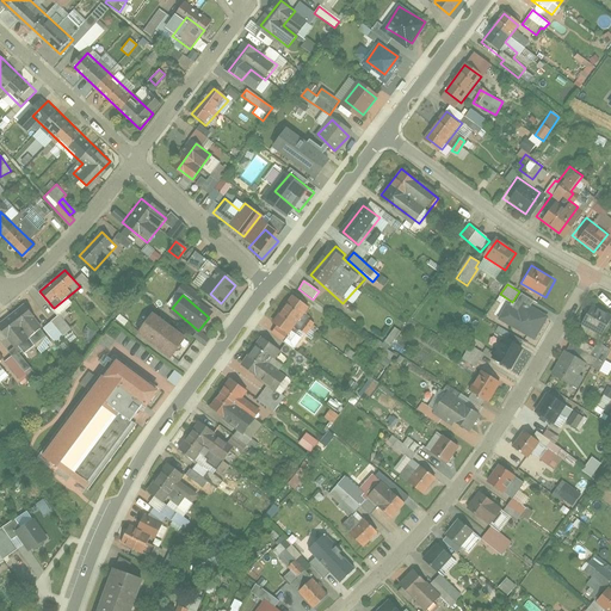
[(290,337),(310,308),(295,297),(275,325),(290,337)]
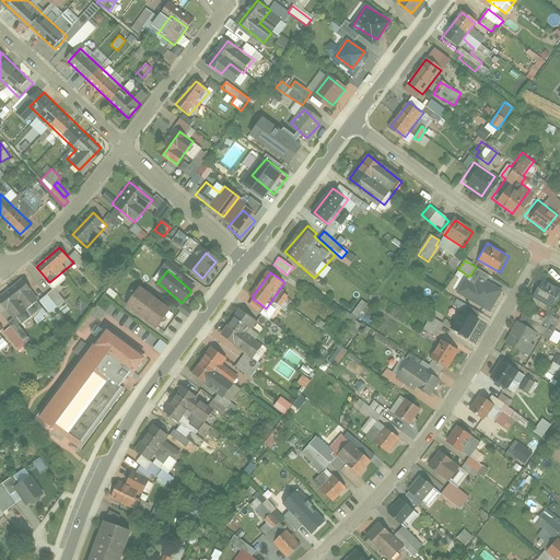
[(538,275),(527,292),(546,303),(557,286),(538,275)]
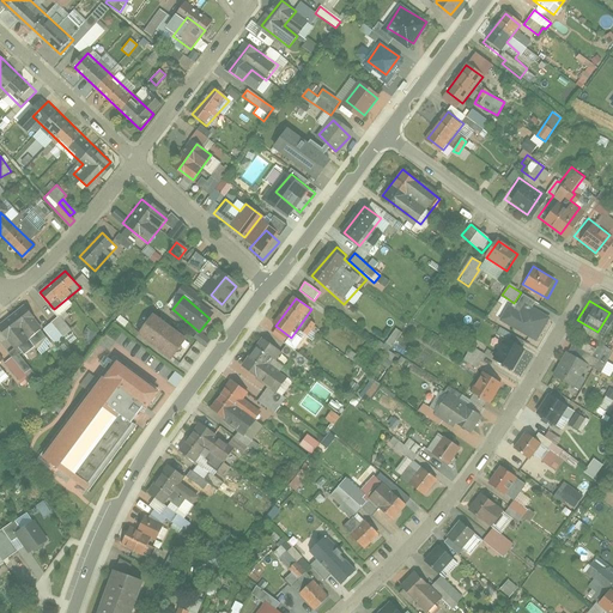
[(55,339),(28,303),(0,325),(12,341),(29,328),(44,347),(55,339)]
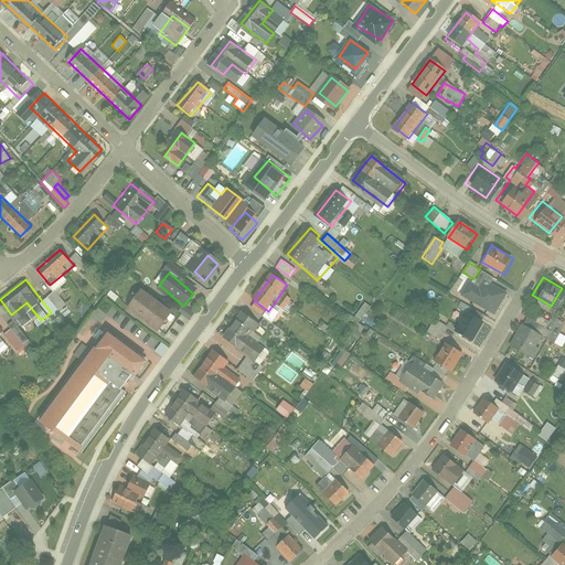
[(468,283),(461,292),(488,311),(500,294),(487,285),(481,292),(468,283)]
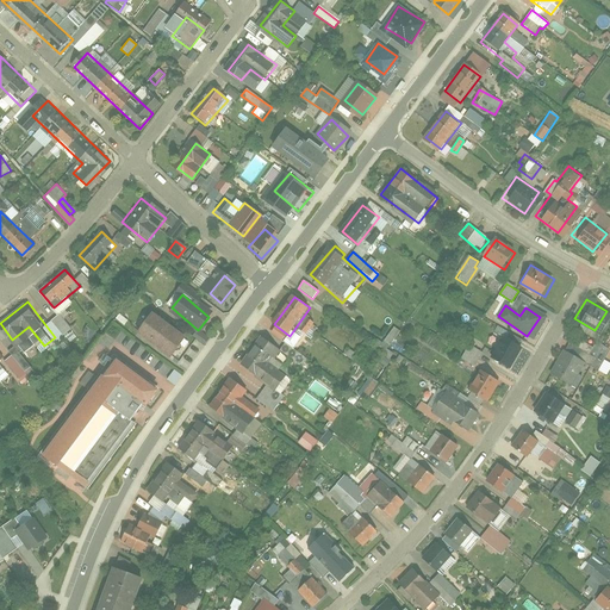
[(78,324),(67,311),(50,325),(61,337),(78,324)]
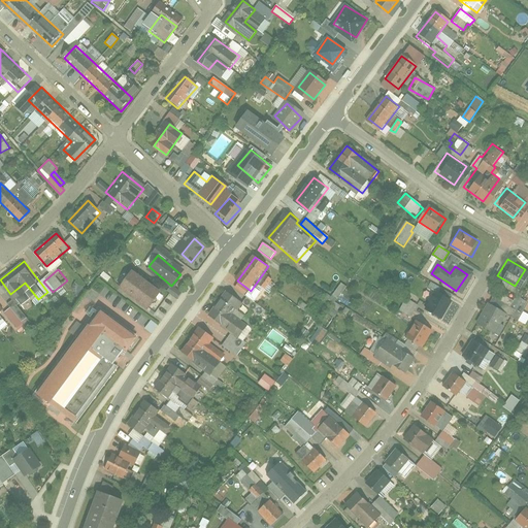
[(135,273),(124,288),(149,308),(160,294),(135,273)]
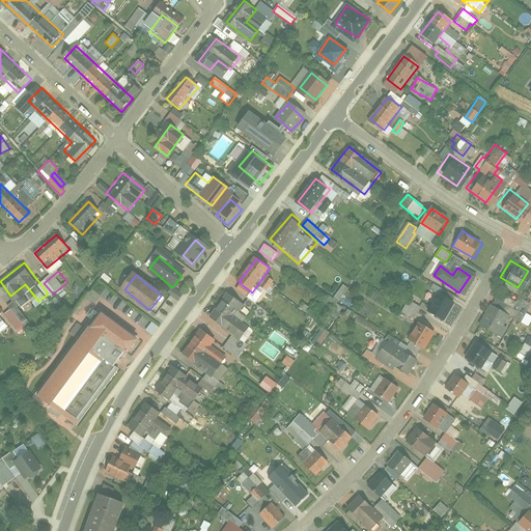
[(258,301),(274,282),(268,277),(253,296),(258,301)]
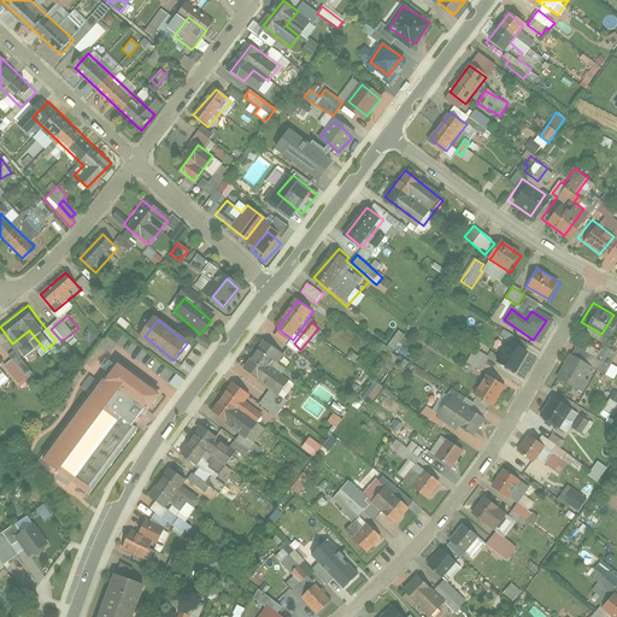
[(385,350),(391,354),(404,335),(398,330),(385,350)]
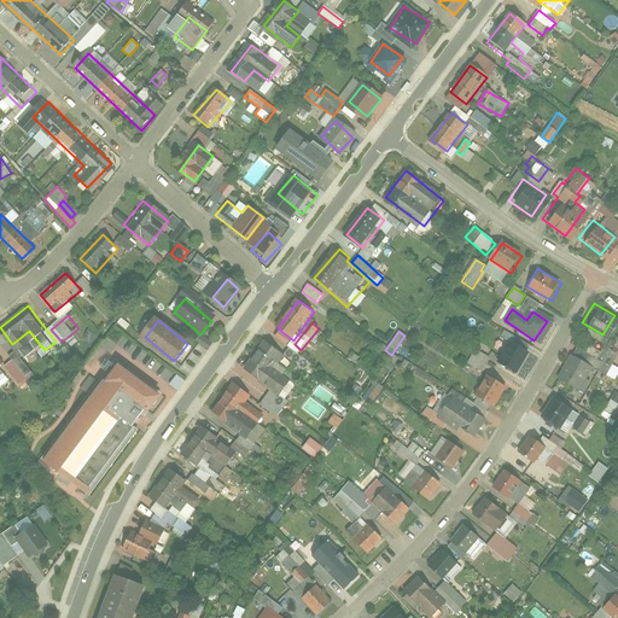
[(291,379),(273,366),(284,353),(267,340),(248,368),(281,392),(291,379)]
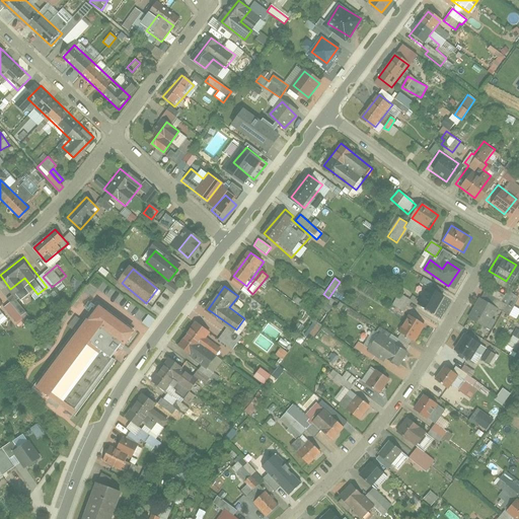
[(435,313),(444,296),(430,288),(421,305),(435,313)]
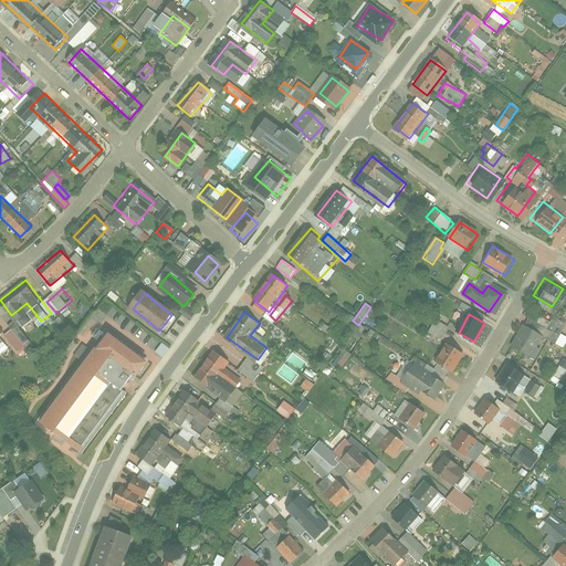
[(538,332),(517,318),(504,342),(524,355),(538,332)]
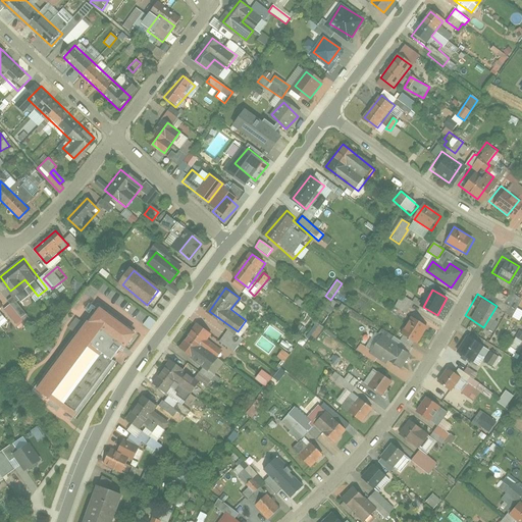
[(403,307),(408,310),(413,301),(401,295),(395,307),(401,310),(403,307)]
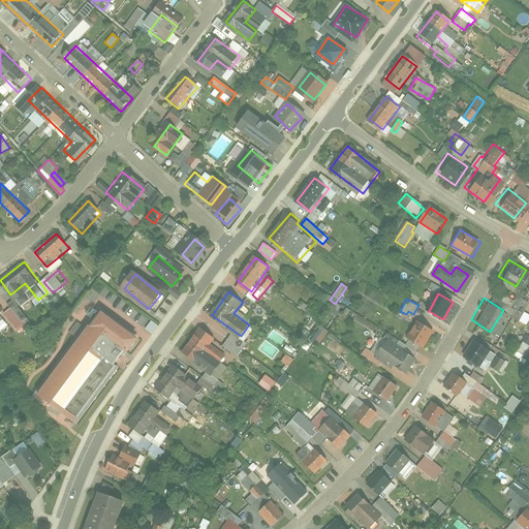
[(4,312),(17,334),(24,330),(11,308),(4,312)]
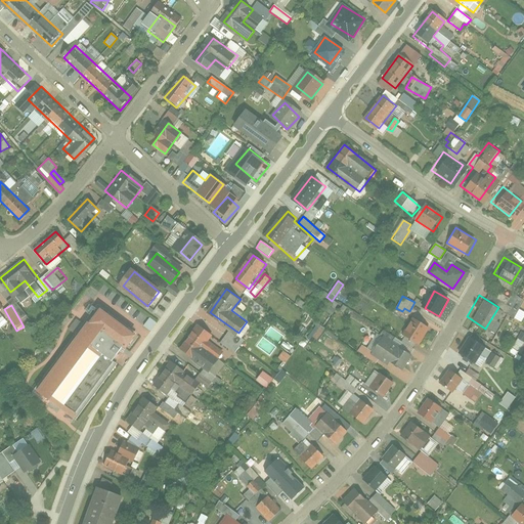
[(36,389),(75,419),(138,335),(100,305),(36,389)]
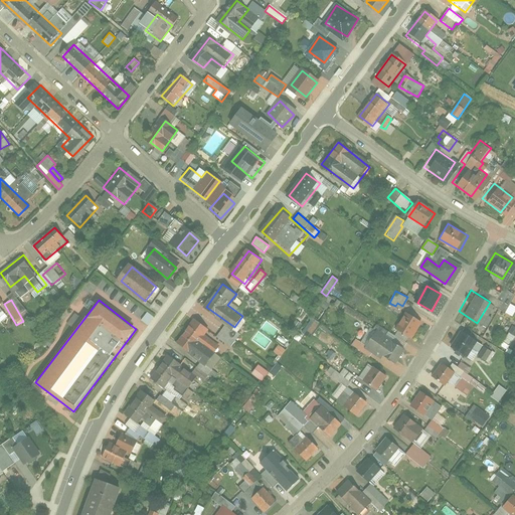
[(411,341),(421,324),(407,316),(397,332),(411,341)]
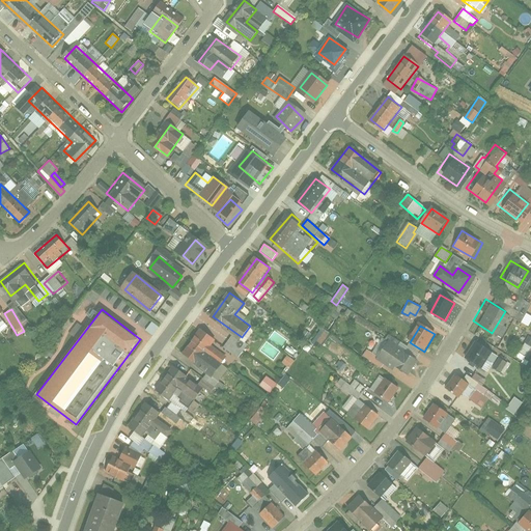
[(319,331),(316,342),(322,343),(323,338),(326,339),(327,333),(319,331)]
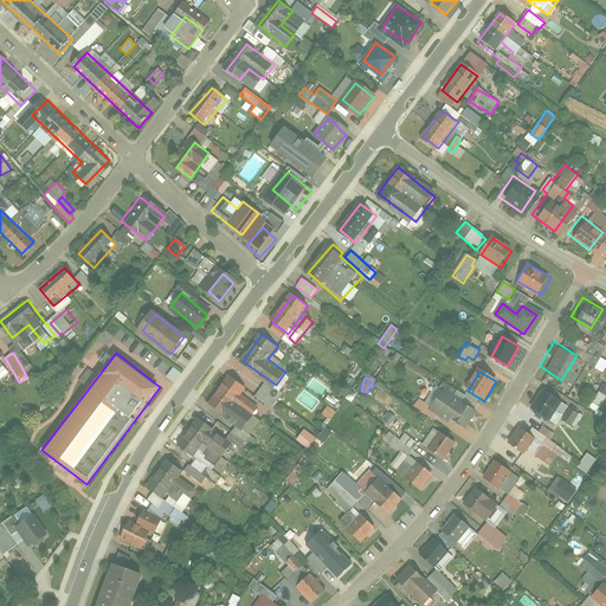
[(242,392),(227,382),(211,407),(245,431),(252,421),(231,406),(242,392)]
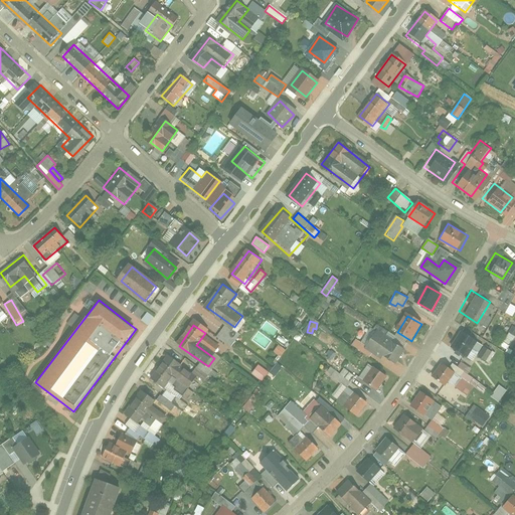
[(482,357),(489,347),(456,326),(446,342),(467,355),(472,347),(475,349),(473,351),(482,357)]
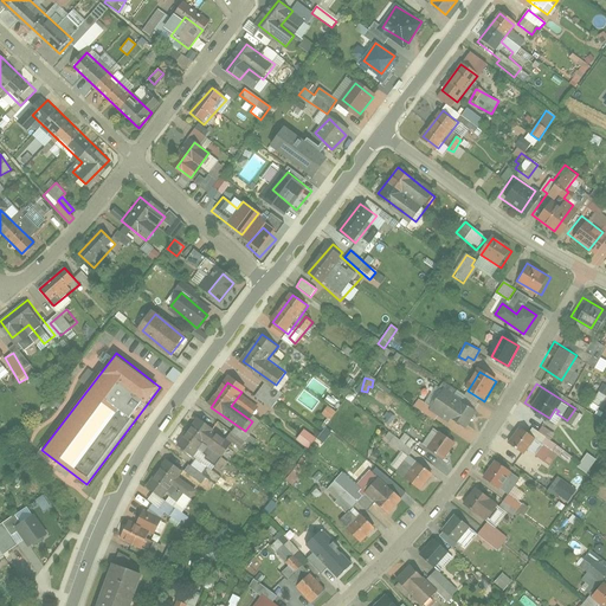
[(600,413),(605,400),(605,386),(600,384),(590,408),(600,413)]
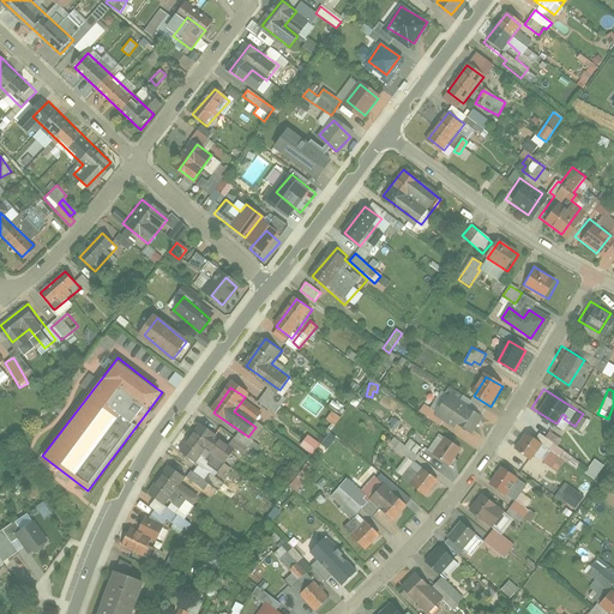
[(463,405),(447,396),(437,414),(471,435),(482,417),(463,405)]
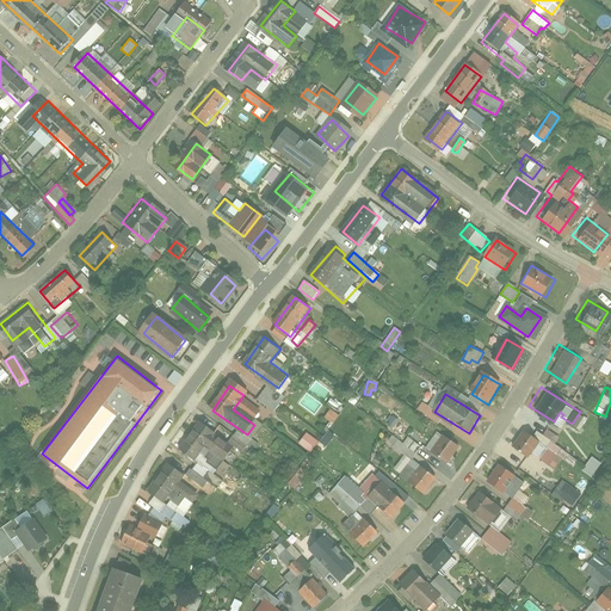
[(329,409),(323,418),(332,424),(338,415),(329,409)]
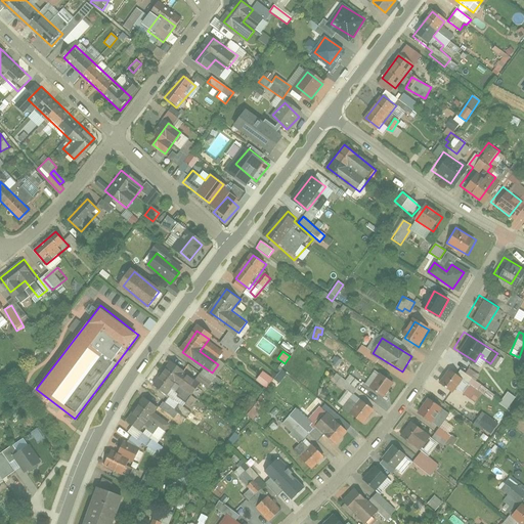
[(170,361),(155,386),(168,395),(176,382),(193,393),(202,382),(170,361)]
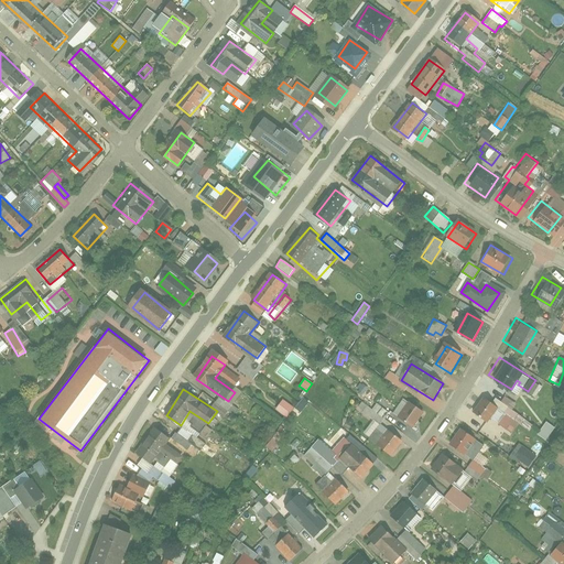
[(495,405),(483,397),(475,409),(487,418),(495,405)]
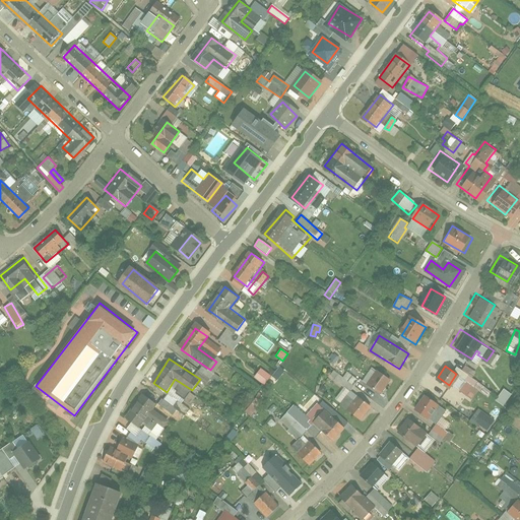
[(260,368),(253,378),(264,386),(271,377),(260,368)]
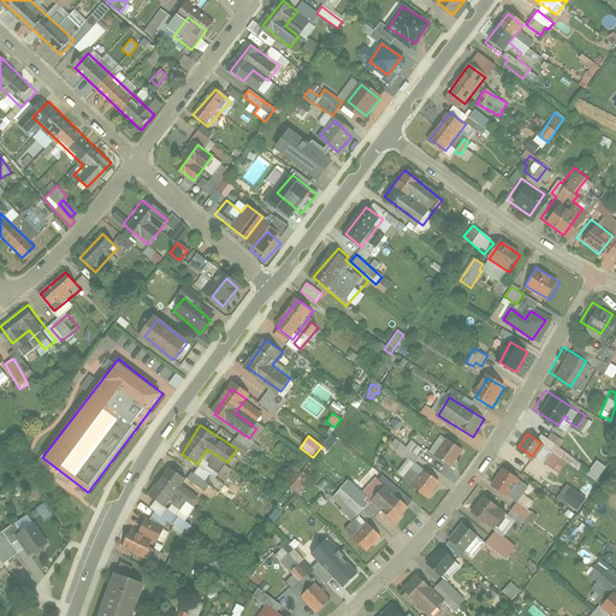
[(407,458),(396,474),(404,480),(425,451),(410,440),(407,446),(395,439),(390,446),(407,458)]
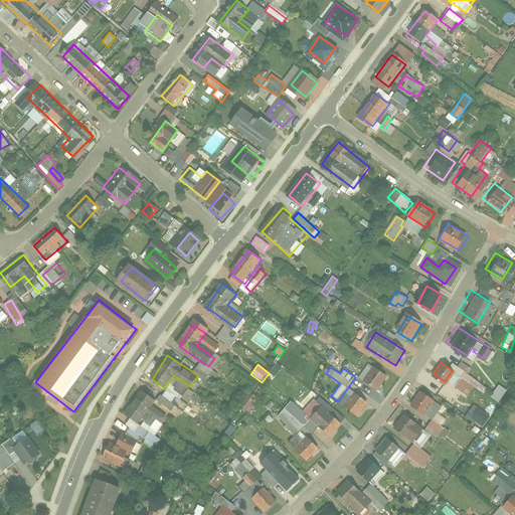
[(377,391),(386,377),(375,369),(365,383),(377,391)]
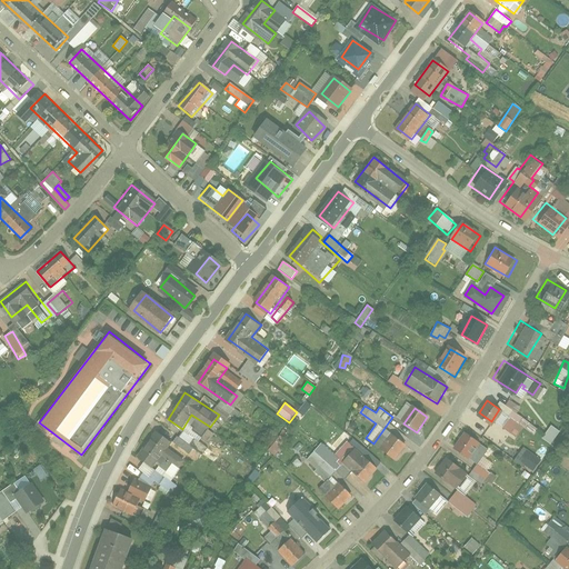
[(541,438),(550,445),(559,432),(550,426),(541,438)]
